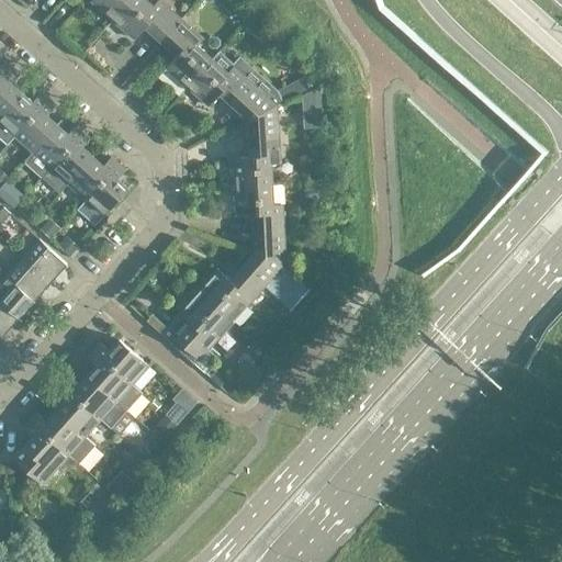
[(91,0),(92,0),(113,20),(130,0),(91,0)]
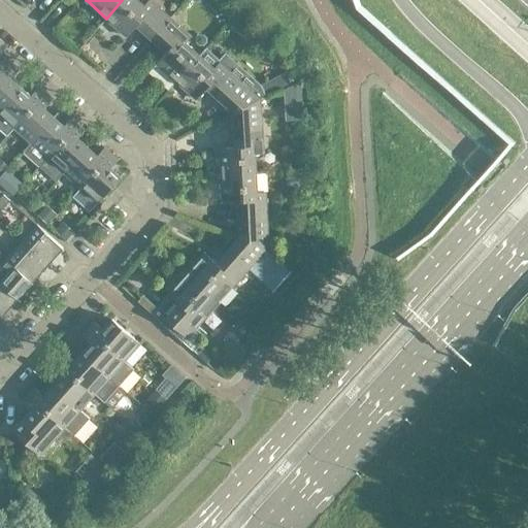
[(149,0),(144,5),(137,0),(122,0),(106,19),(126,36),(136,25),(152,38),(170,18),(151,0),(149,0)]
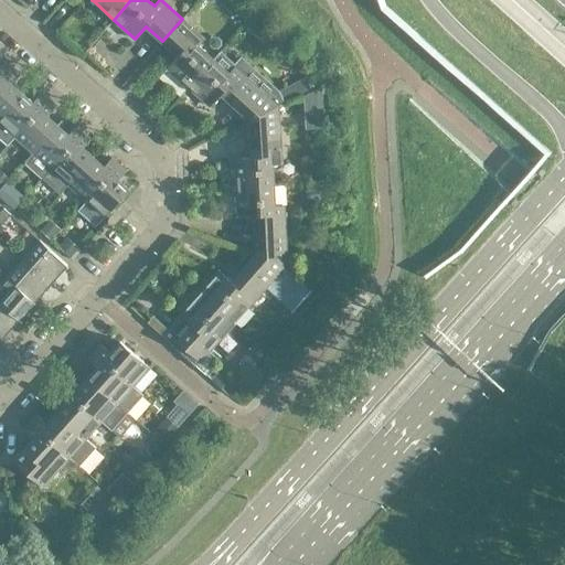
[(182,19),(162,41),(179,55),(168,67),(189,86),(213,59),(199,45),(204,39),(182,19)]
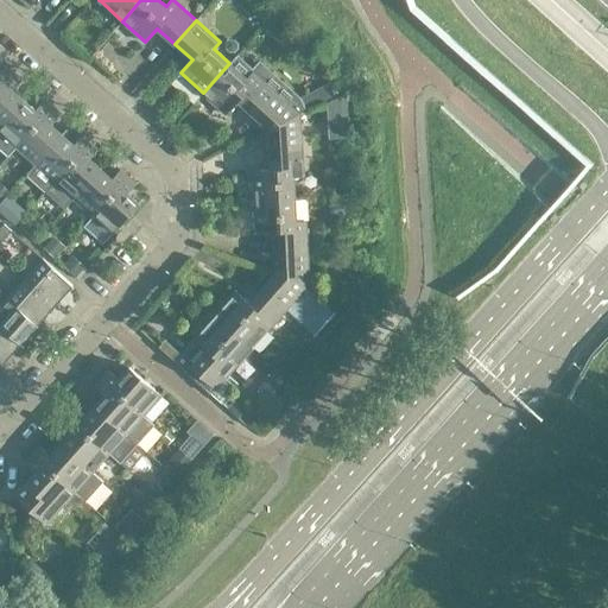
[(247,78),(229,63),(203,93),(226,114),(238,101),(268,128),(301,113),(253,71),(247,78)]
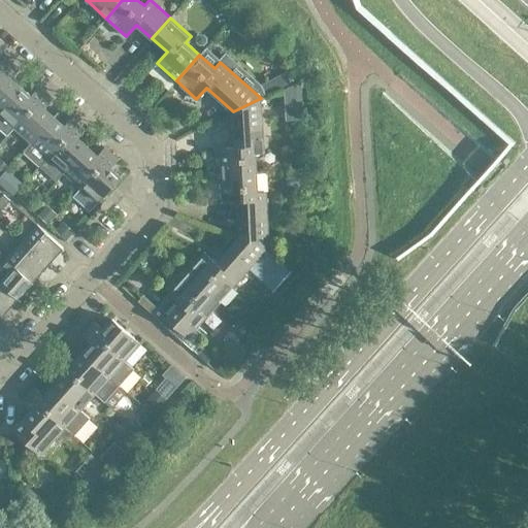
[(0,76),(11,64),(5,58),(0,62),(0,76)]
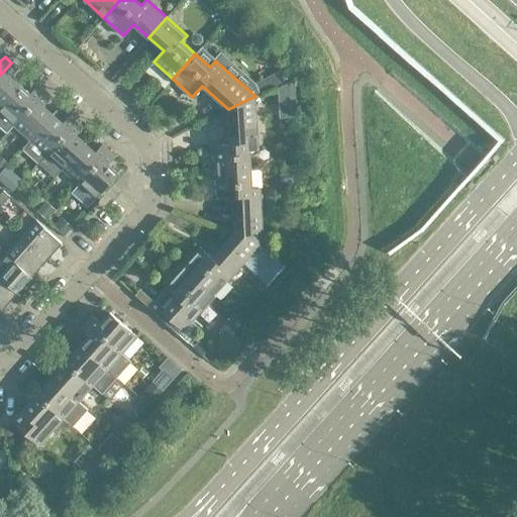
[(11,63),(0,75),(0,107),(20,85),(11,77),(18,69),(11,63)]
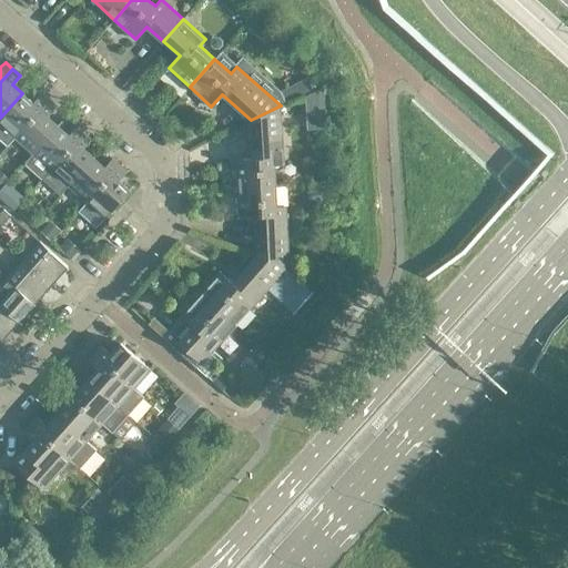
[(16,138),(49,100),(41,93),(33,103),(22,93),(0,118),(0,139),(8,146),(16,138)]
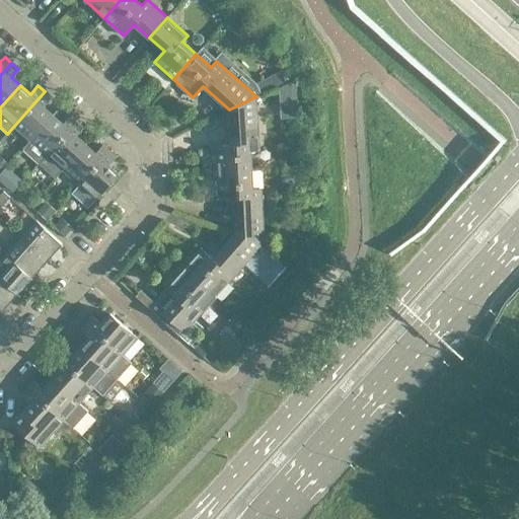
[(45,91),(14,126),(30,140),(53,115),(44,105),(51,97),(45,91)]
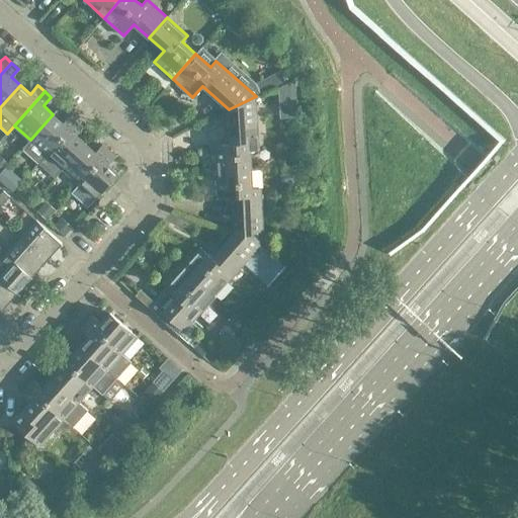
[(256,96),(229,109),(231,144),(216,145),(217,171),(251,169),(250,151),(258,150),(256,96)]
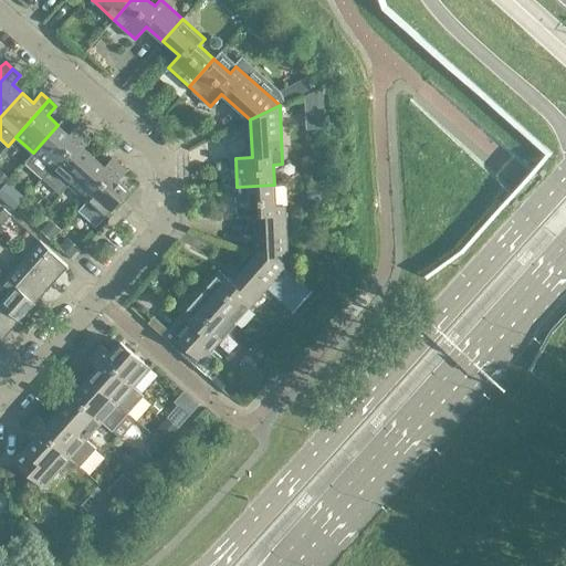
[(42,178),(84,132),(76,126),(69,135),(58,125),(33,153),(24,163),(42,178)]
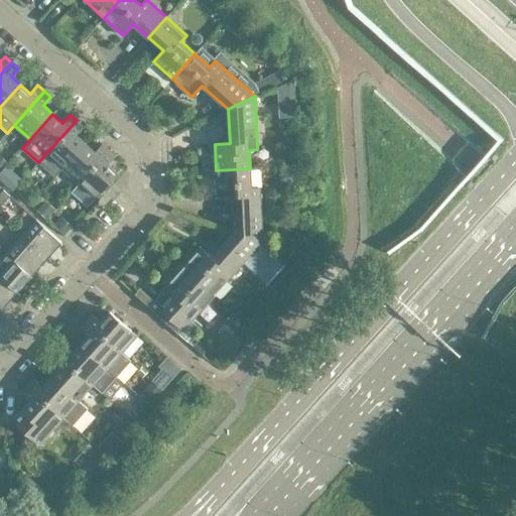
[(62,168),(86,143),(76,134),(84,126),(77,120),(38,162),(55,177),(62,168)]
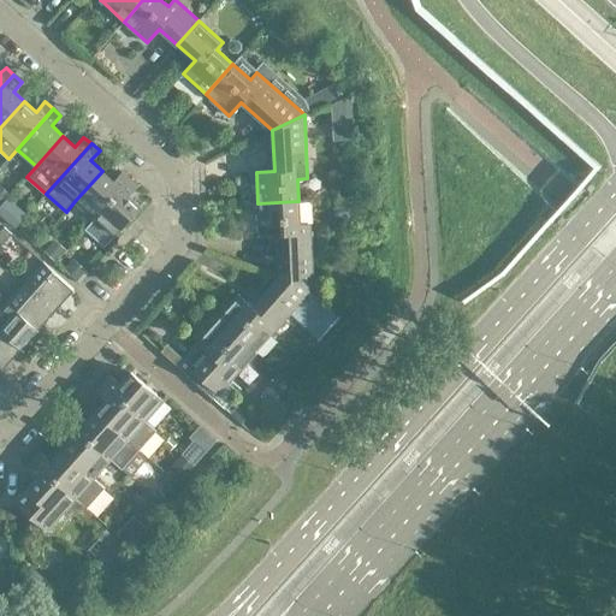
[(102,171),(75,201),(94,218),(130,178),(122,171),(113,181),(102,171)]
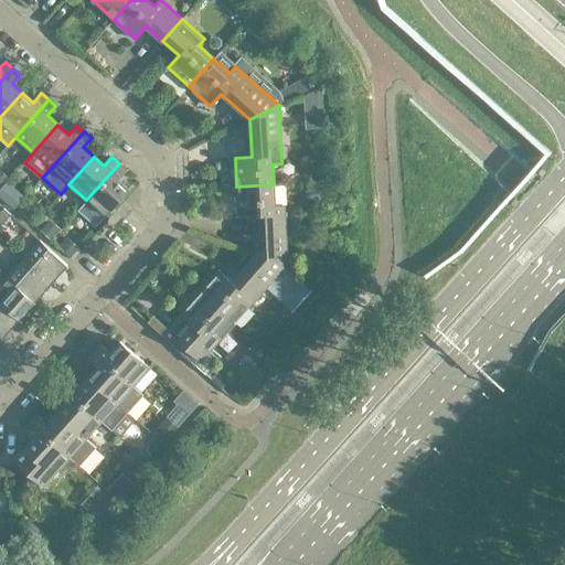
[(119,163),(86,200),(105,216),(130,189),(118,179),(127,170),(119,163)]
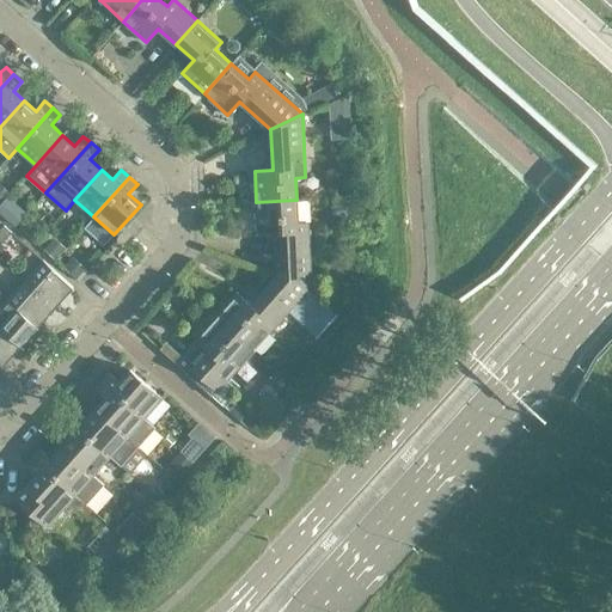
[(7,197),(0,206),(0,207),(17,220),(24,210),(7,197)]
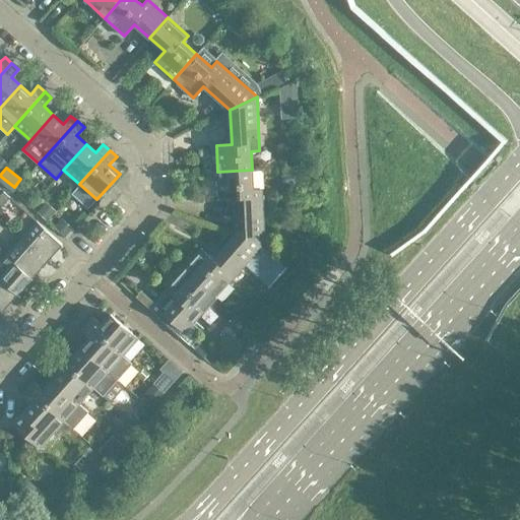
[(252,170),(217,172),(219,198),(235,197),(237,233),(264,243),(261,189),(253,189),(252,170)]
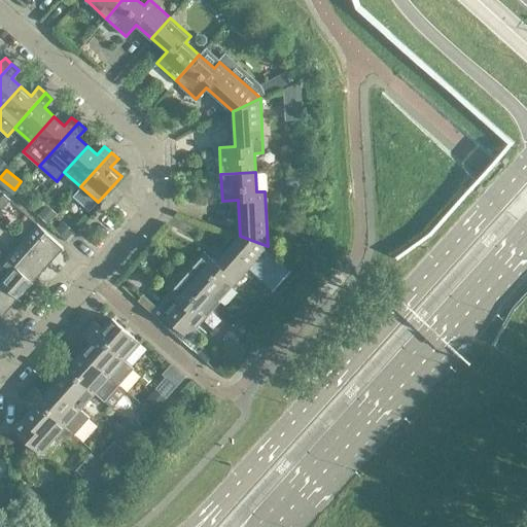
[(0,208),(1,210),(10,200),(3,194),(0,198),(0,208)]
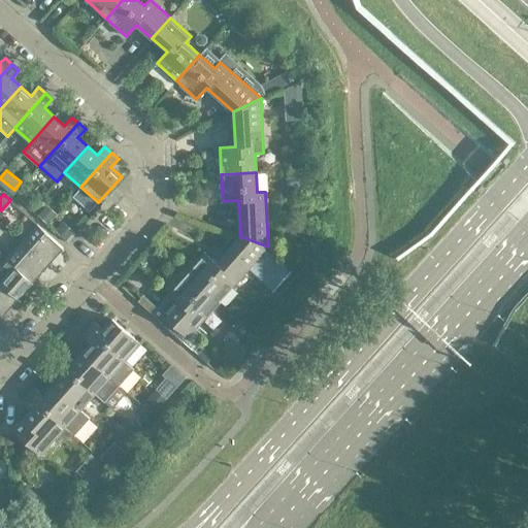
[(55,230),(62,237),(68,230),(60,223),(55,230)]
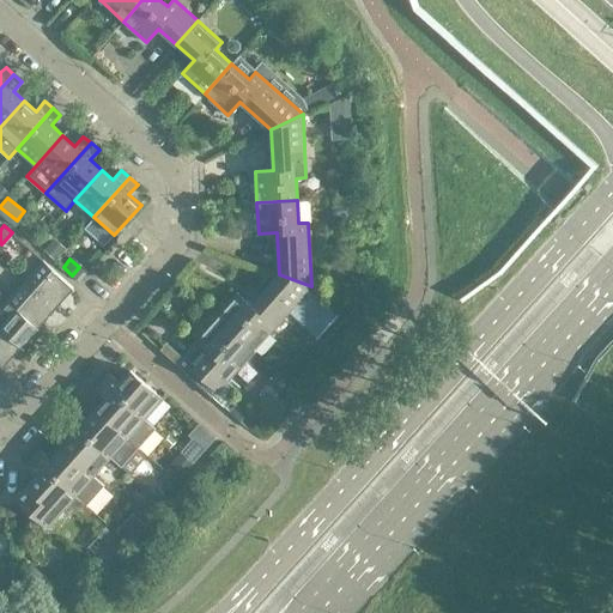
[(43,261),(25,280),(55,308),(73,287),(43,261)]
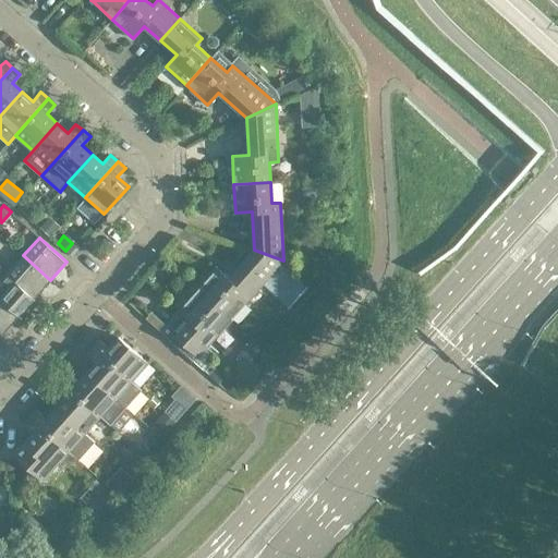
[(245,303),(262,284),(287,306),(306,286),(281,263),(283,261),(254,250),(229,278),(216,267),(197,288),(225,313),(239,298),(245,303)]
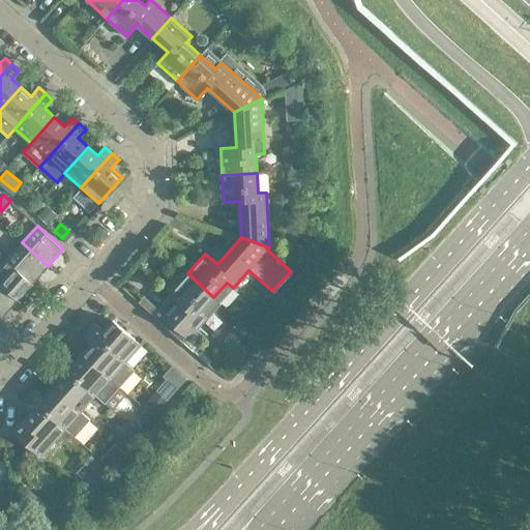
[(22,242),(7,260),(33,283),(48,266),(22,242)]
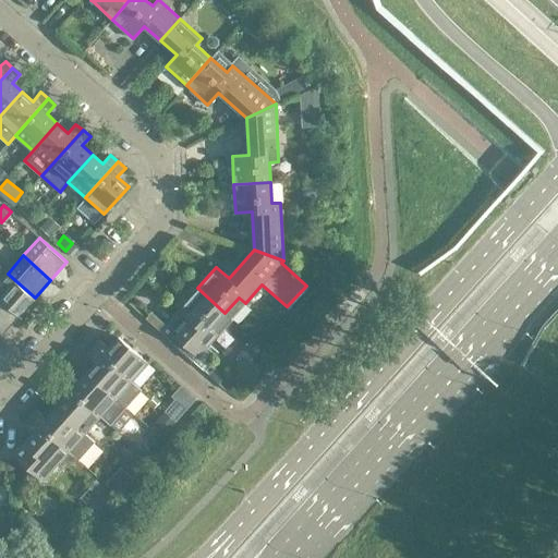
[(35,298),(8,274),(0,281),(0,298),(19,315),(35,298)]
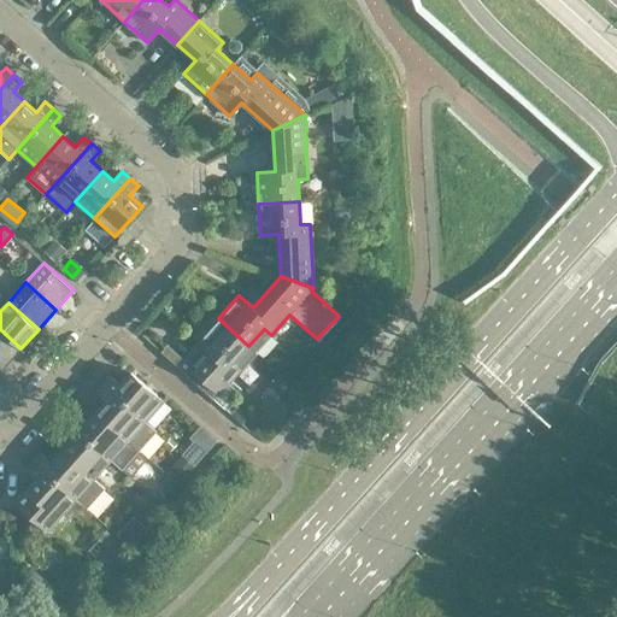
[(248,346),(218,318),(176,365),(215,399),(219,394),(241,369),(234,363),(248,346)]
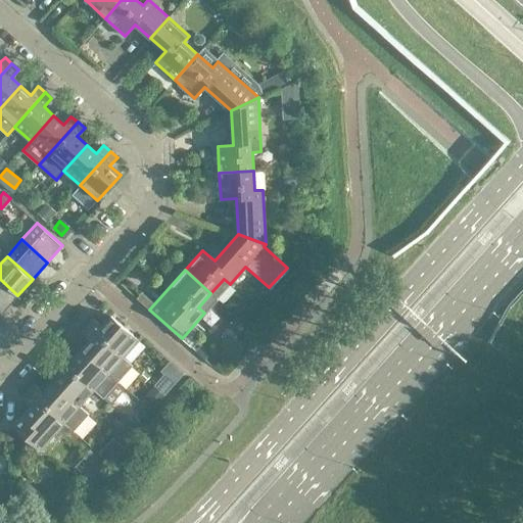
[(17,295),(0,279),(0,310),(2,313),(17,295)]
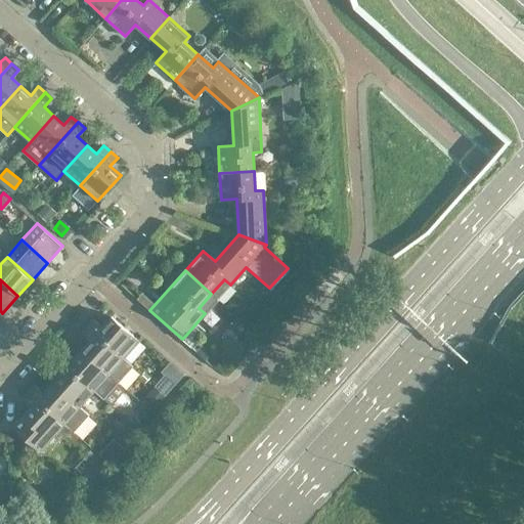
[(94,318),(88,325),(124,357),(139,341),(112,316),(102,326),(94,318)]
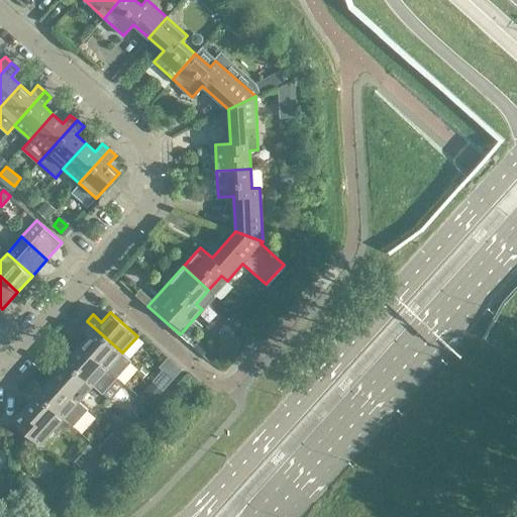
[(233,334),(245,321),(234,312),(222,325),(233,334)]
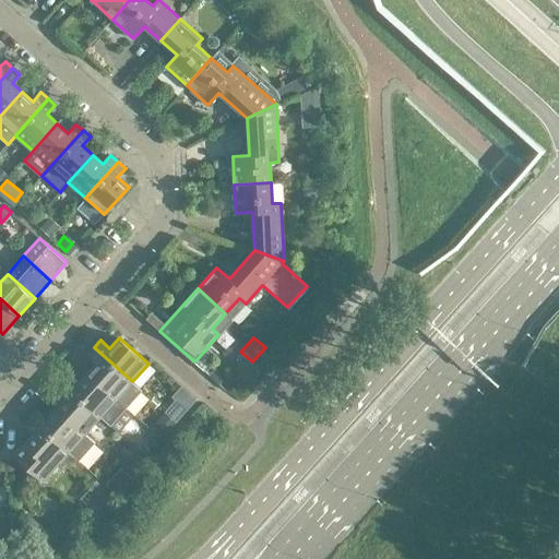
[(132,381),(94,347),(87,355),(96,363),(86,372),(126,407),(141,390),(132,381)]
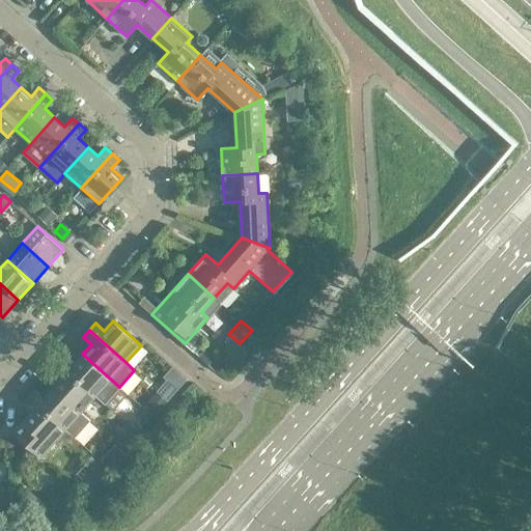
[(119,387),(82,354),(74,364),(65,357),(59,363),(95,396),(104,403),(119,387)]
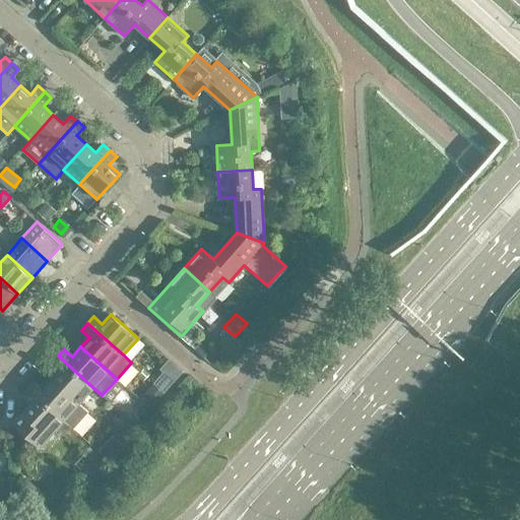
[(93,388),(58,355),(52,363),(60,370),(52,380),(78,404),(93,388)]
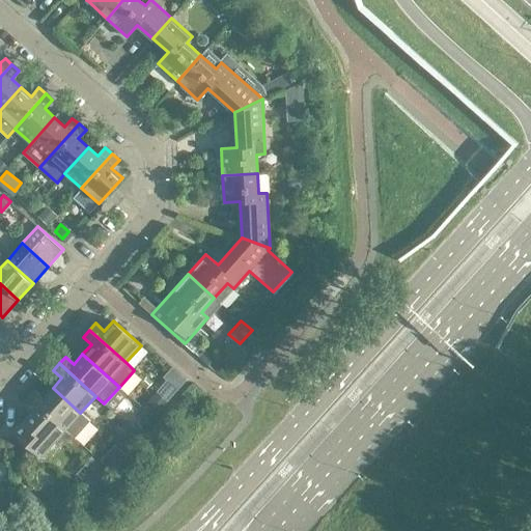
[(80,413),(53,388),(44,397),(35,390),(29,396),(65,429),(75,438),(89,420),(80,413)]
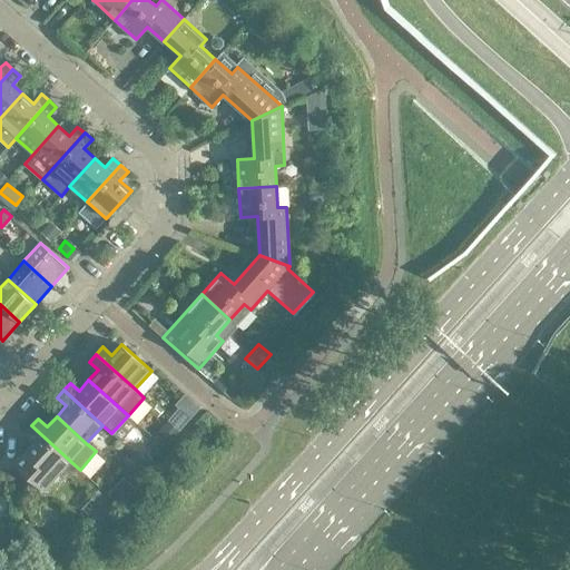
[(167,444),(179,430),(169,420),(159,431),(164,434),(160,438),(167,444)]
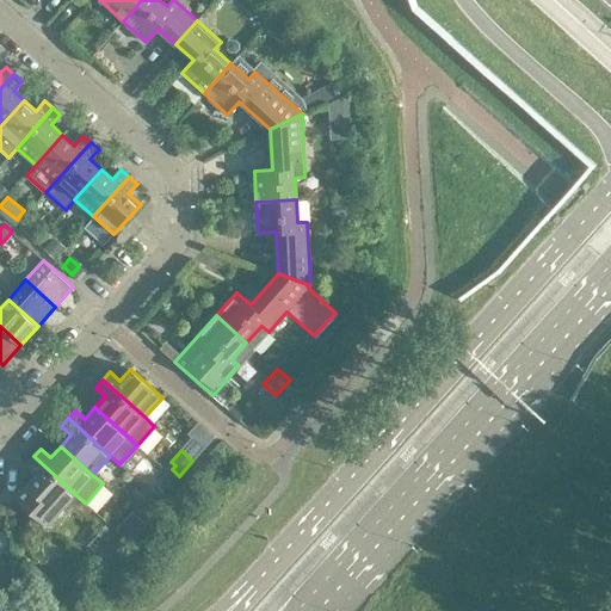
[(75,494),(34,456),(26,464),(36,473),(25,485),(36,494),(25,507),(47,526),(75,494)]
